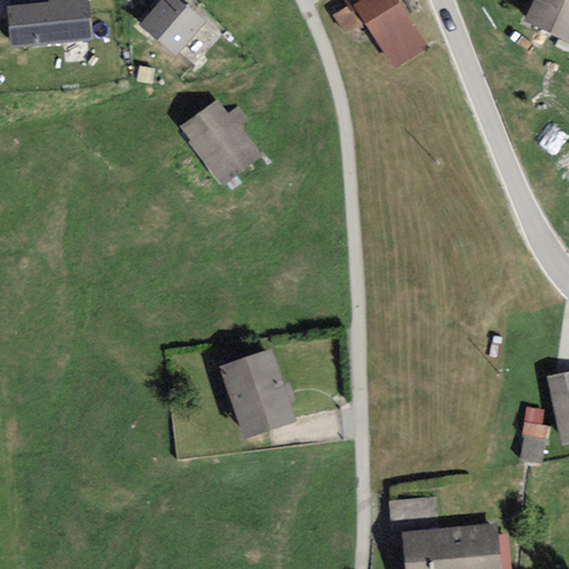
[(10,0),(11,7),(7,8),(11,48),(93,40),(90,3),(83,5),(82,0),(10,0)]
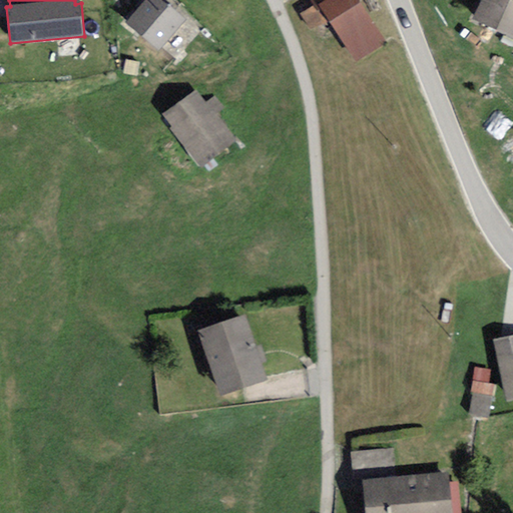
[(186,20),(161,0),(145,0),(125,25),(159,52),(186,20)]
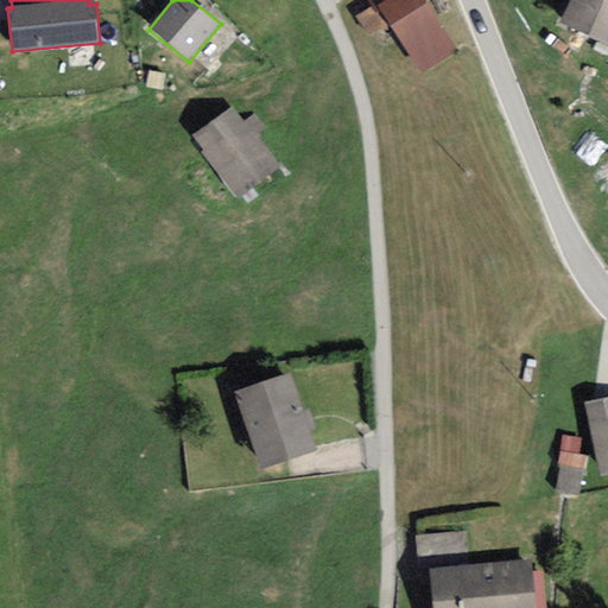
[(386,0),(377,6),(390,25),(420,74),(457,51),(424,0),(386,0)]
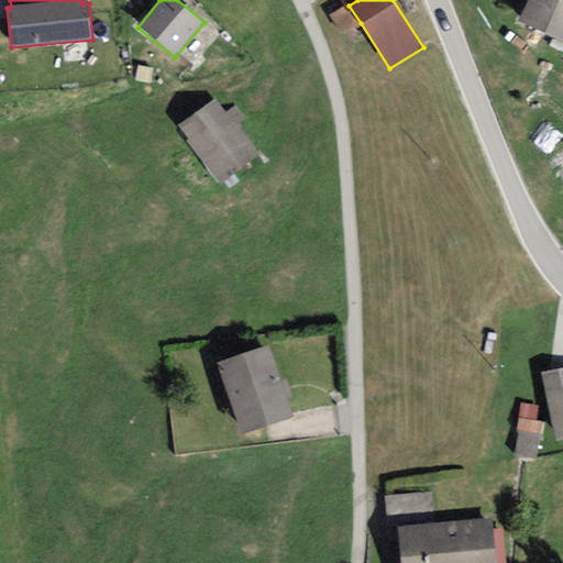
[(562,0),(528,0),(518,21),(562,44),(562,0)]
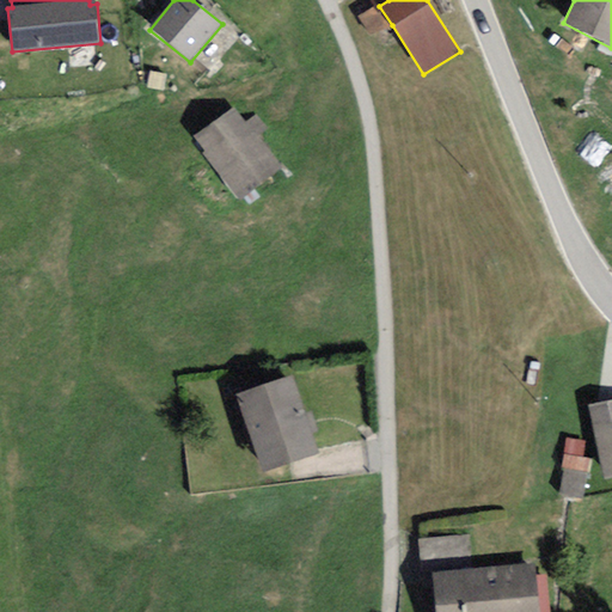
[(372,37),(392,25),(379,6),(379,4),(374,6),(357,17),(372,37)]
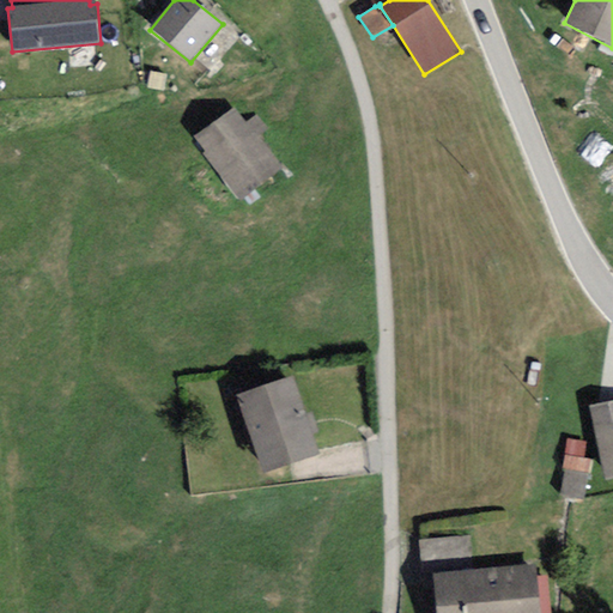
[(235,107),(194,137),(205,152),(202,155),(240,201),(284,170),(260,135),(266,131),(255,116),(246,123),(235,107)]
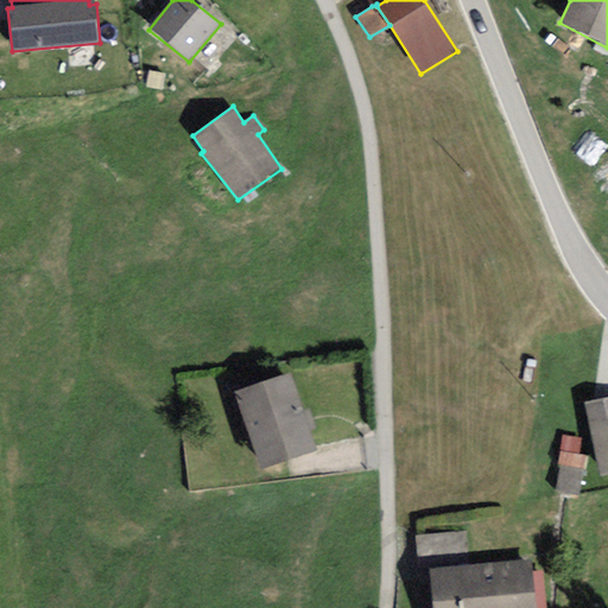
[(291,373),(234,392),(260,470),(317,451),(291,373)]
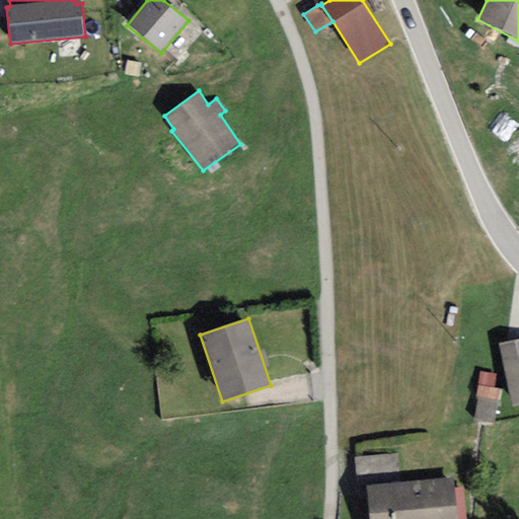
[(518,340),(500,344),(512,406),(518,404),(518,340)]
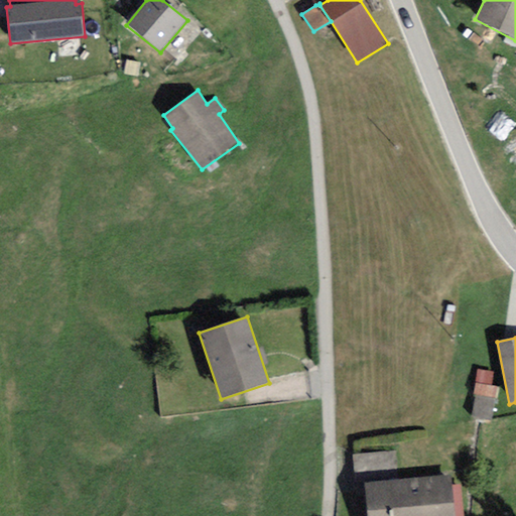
[(493,372),(477,369),(473,395),(475,396),(471,418),(491,421),(497,387),(490,386),(493,372)]
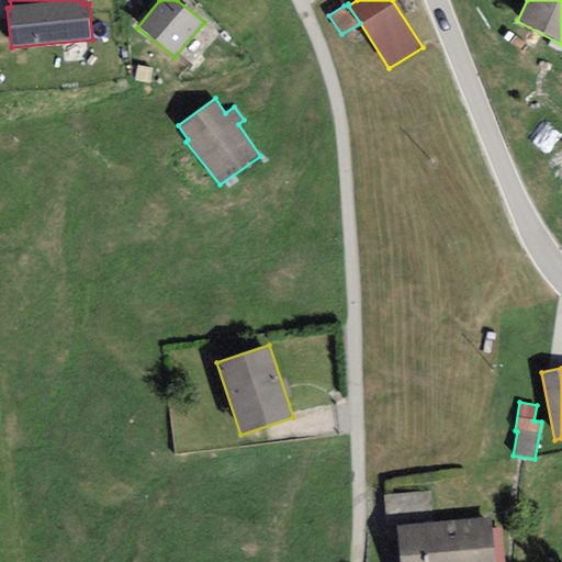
[(384,495),(386,527),(397,526),(431,524),(429,492),(384,495)]
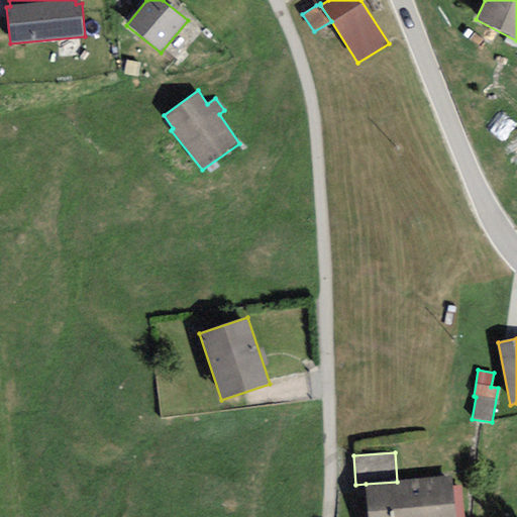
[(397,482),(366,484),(368,516),(454,516),(451,487),(450,476),(397,482)]
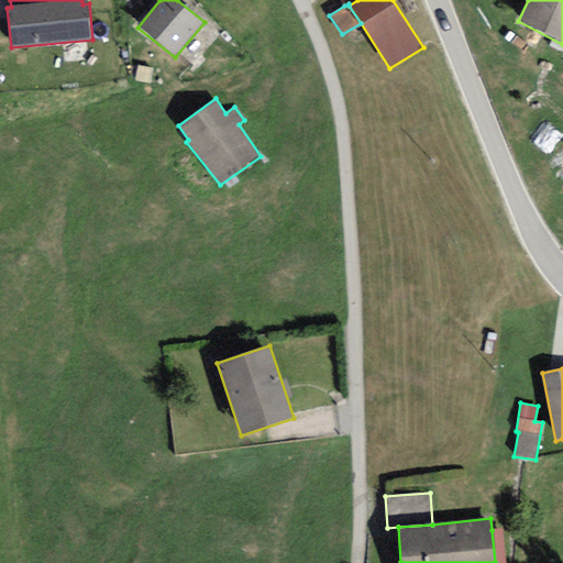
[(506,562),(503,529),(492,530),(495,562),(506,562)]
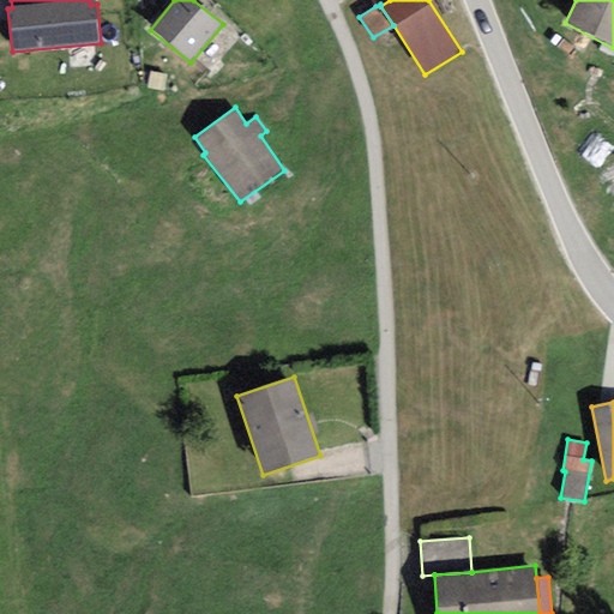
All buildings are outlined.
